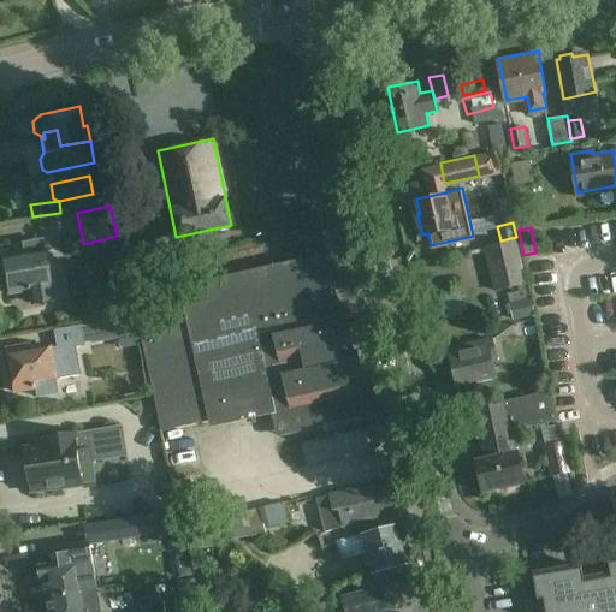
[(526,283),(516,238),(484,245),(495,290),(526,283)]
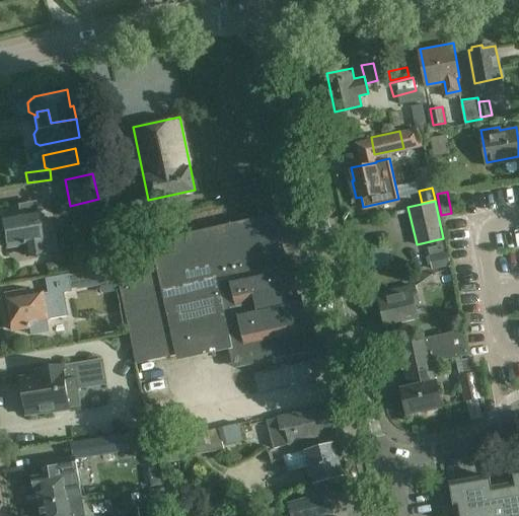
[(121,217),(135,214),(133,204),(119,206),(121,217)]
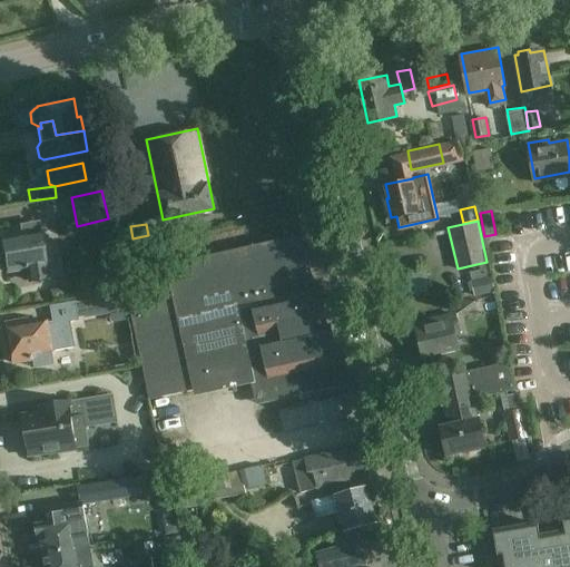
[(0,256),(1,265),(6,265),(7,269),(26,265),(28,276),(58,272),(57,261),(45,262),(39,230),(1,236),(3,253),(0,253),(0,256)]
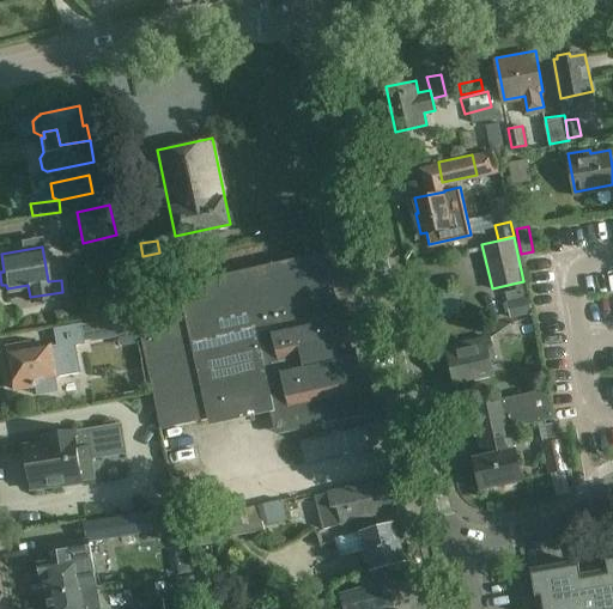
[(275,345),(283,415),(360,407),(350,304),(254,314),(258,347),(275,345)]
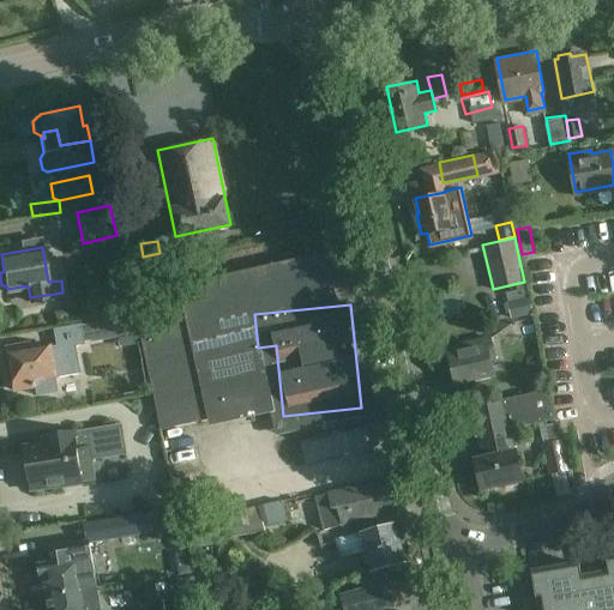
[(136,344),(131,316),(114,320),(116,336),(119,346),(136,344)]
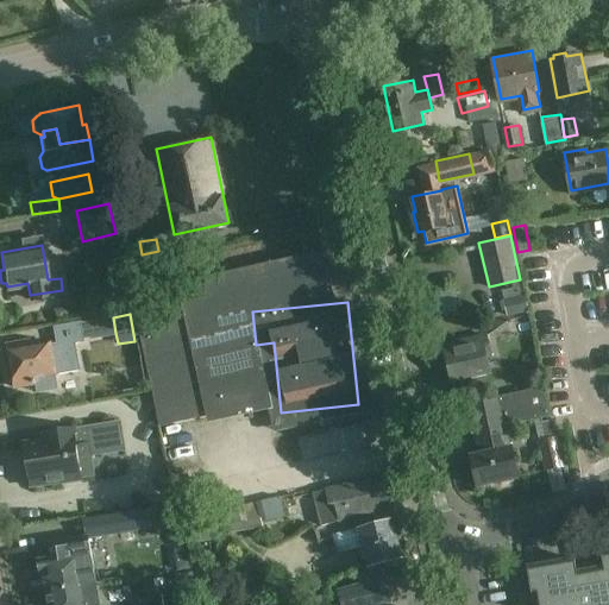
[(13,380),(14,384),(35,380),(36,390),(57,386),(55,372),(80,369),(75,341),(85,339),(81,320),(54,325),(56,341),(50,342),(49,341),(29,345),(27,339),(7,342),(11,364),(6,365),(10,380),(13,380)]
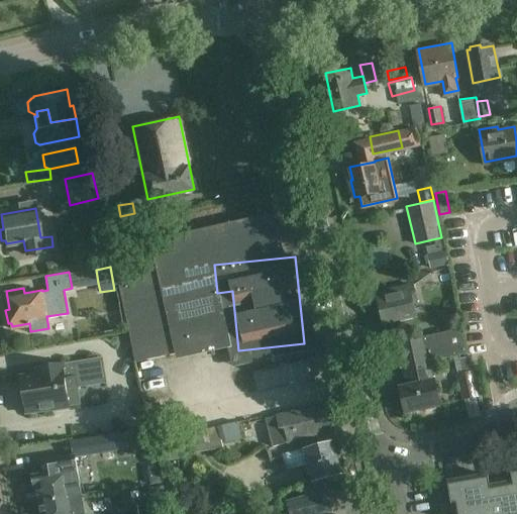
[(413,283),(378,291),(385,320),(414,314),(411,301),(417,300),(413,283)]
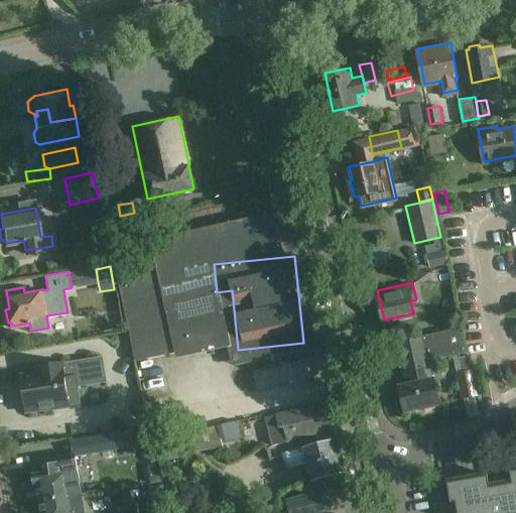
[(398,353),(400,353),(403,369),(429,363),(428,359),(466,351),(460,327),(396,341),(398,353)]
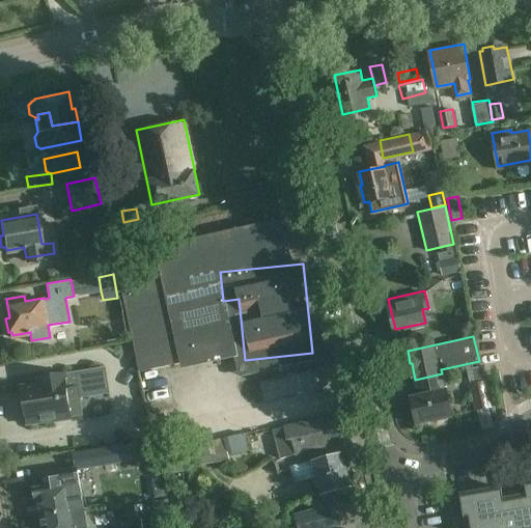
[(140,371),(159,367),(156,356),(137,361),(140,371)]
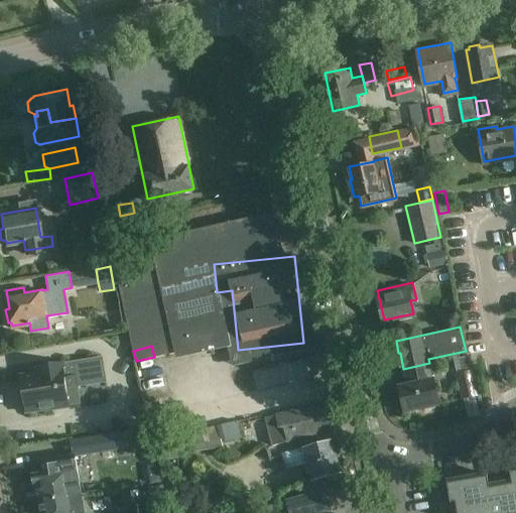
[(79,396),(77,383),(105,378),(102,355),(62,361),(61,360),(37,364),(38,372),(21,375),(26,409),(69,402),(69,398),(79,396)]
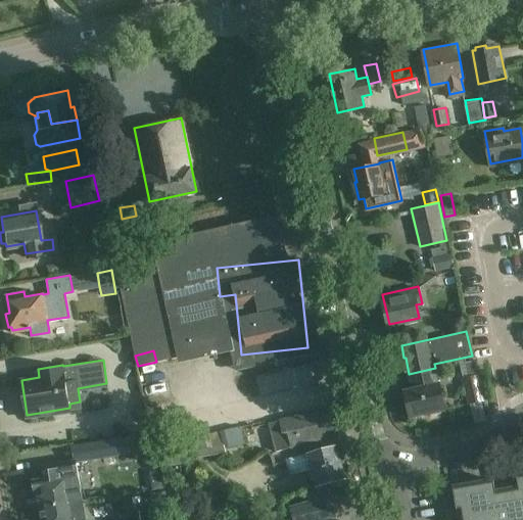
[(435,368),(409,374),(413,388),(405,390),(411,416),(446,408),(440,382),(438,383),(435,368)]
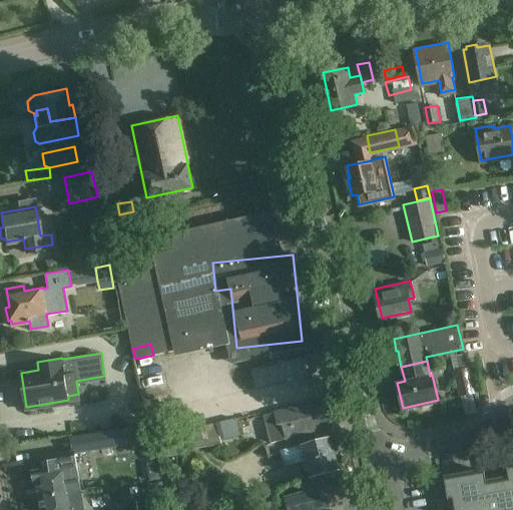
[(467,367),(454,370),(460,394),(472,392),(467,367)]
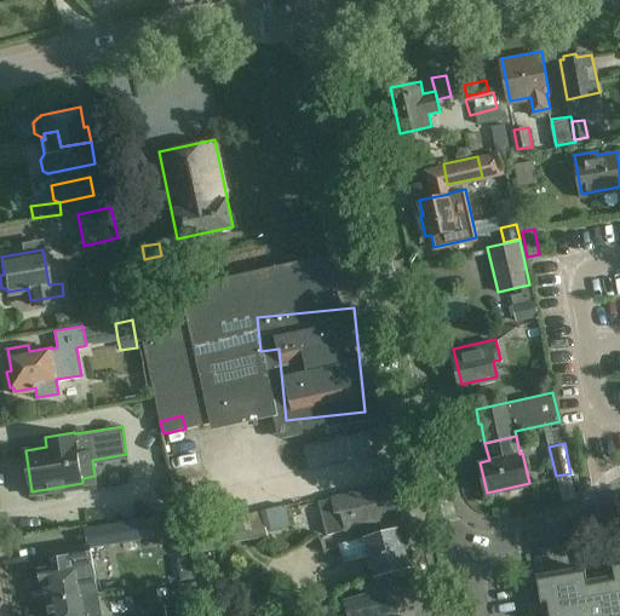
[(391,484),(322,499),(329,531),(371,522),(369,520),(397,514),(391,484)]
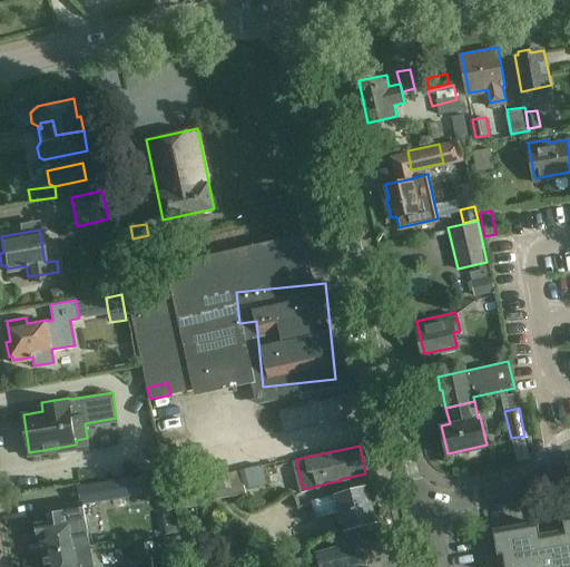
[(262,463),(226,472),(231,496),(245,492),(244,488),(266,482),(262,463)]
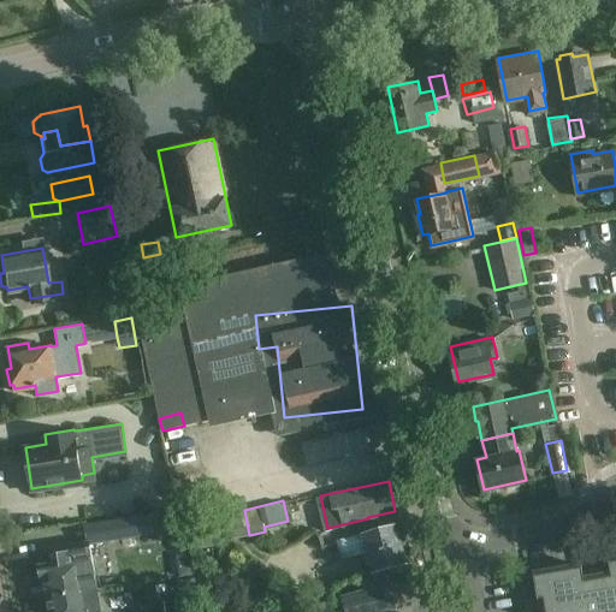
[(89,540),(89,544),(136,535),(181,529),(177,509),(134,515),(86,523),(89,540)]
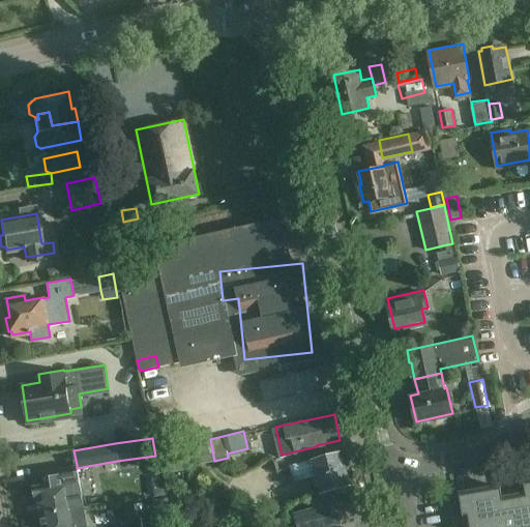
[(213,461),(214,461),(210,439),(163,447),(167,470),(184,468),(183,465),(213,460),(213,461)]
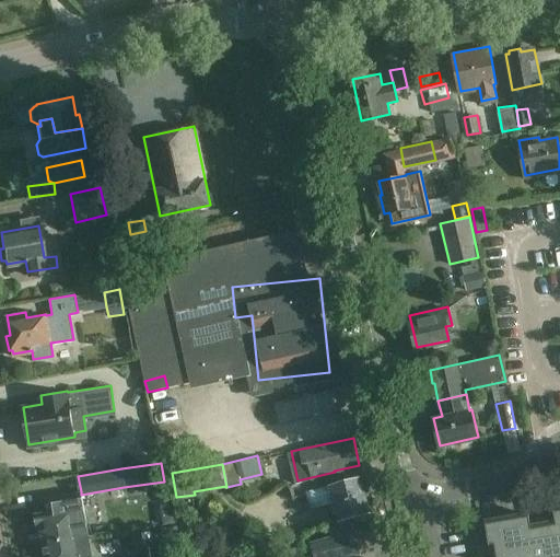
[(330,485),(338,513),(336,514),(337,515),(327,518),(331,535),(310,541),(314,556),(336,556),(357,553),(352,532),(362,529),(359,514),(369,512),(360,477),(330,485)]
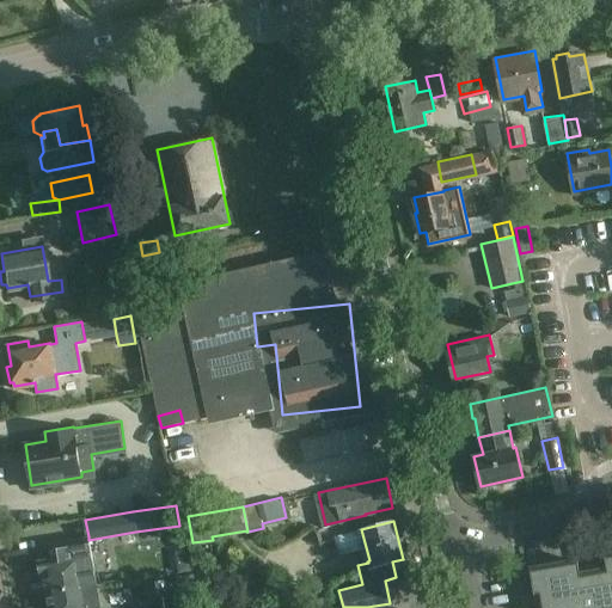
[(43,573),(47,591),(96,584),(89,540),(89,536),(50,542),(53,558),(40,560),(42,573),(43,573)]
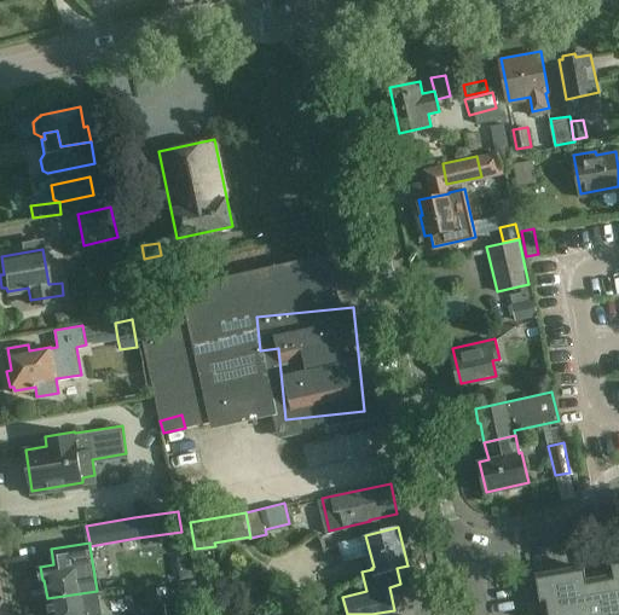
[(618,614),(618,560),(611,562),(612,568),(585,573),(584,567),(583,567),(536,575),(539,596),(532,597),(536,614),(618,614)]
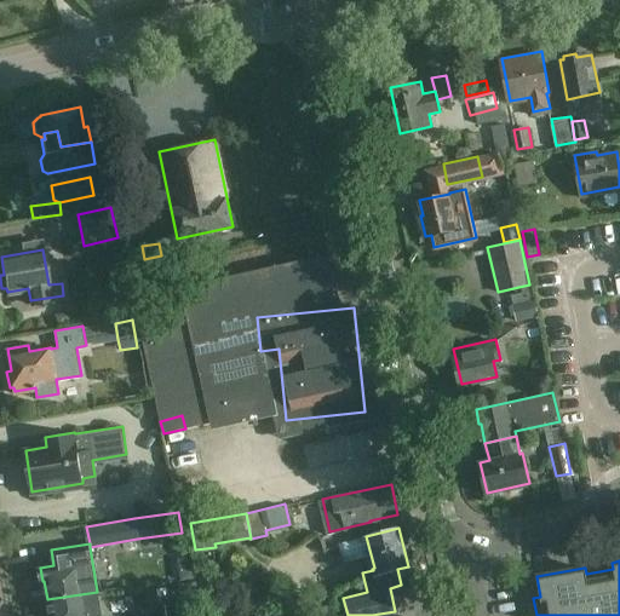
[(99,615),(97,592),(47,599),(50,615),(99,615)]
